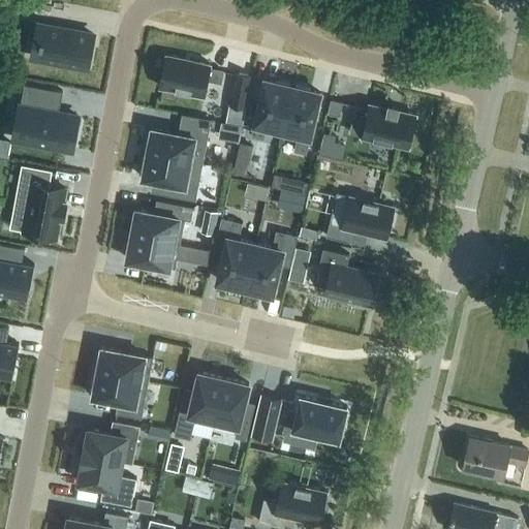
[(43,23),(37,56),(87,65),(91,47),(88,47),(91,33),(43,23)]
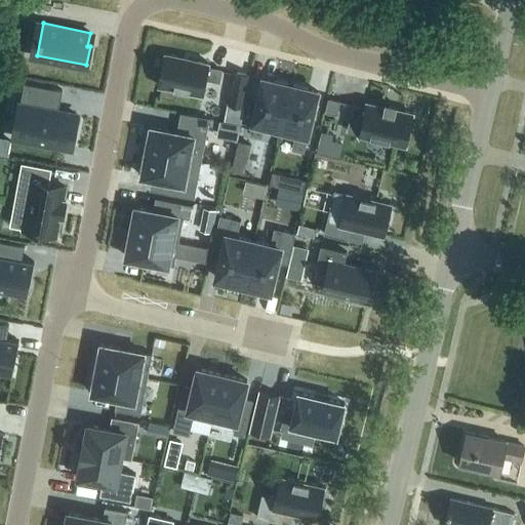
[(165,54),(159,85),(203,93),(206,78),(219,80),(221,69),(208,67),(208,63),(165,54)]
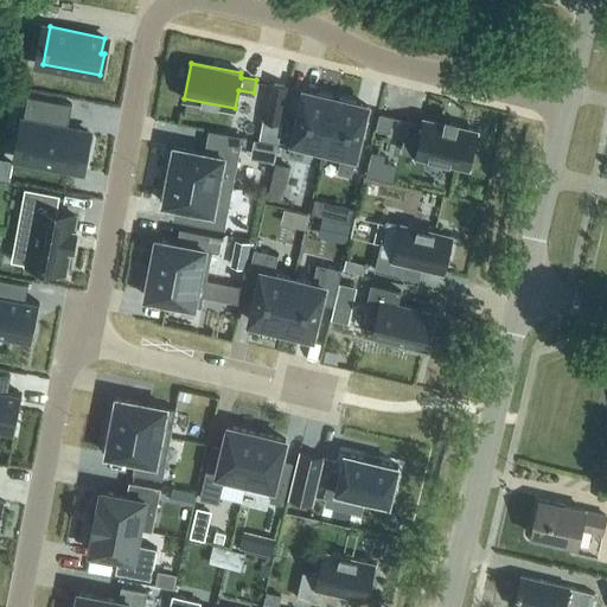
[(281,123),(289,84),(269,81),(262,120),(281,123)]
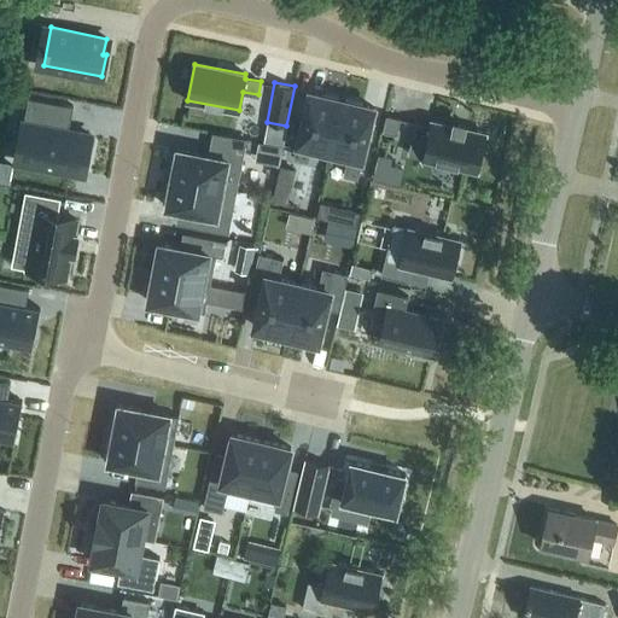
[(310,92),(295,157),(305,161),(309,145),(328,150),(342,99),(310,92)]
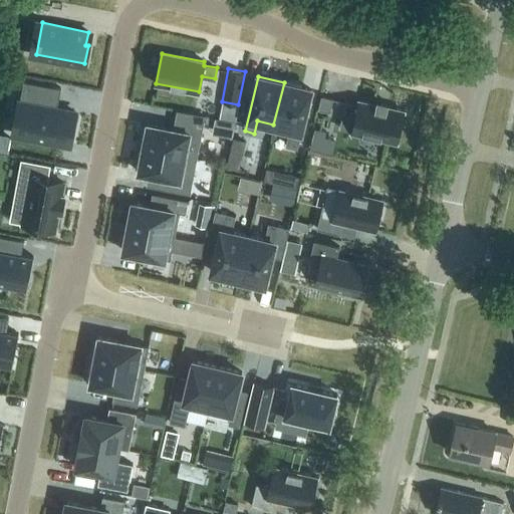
[(71,144),(77,112),(57,109),(53,108),(57,87),(24,80),(20,98),(20,102),(25,104),(20,135),(71,144)]
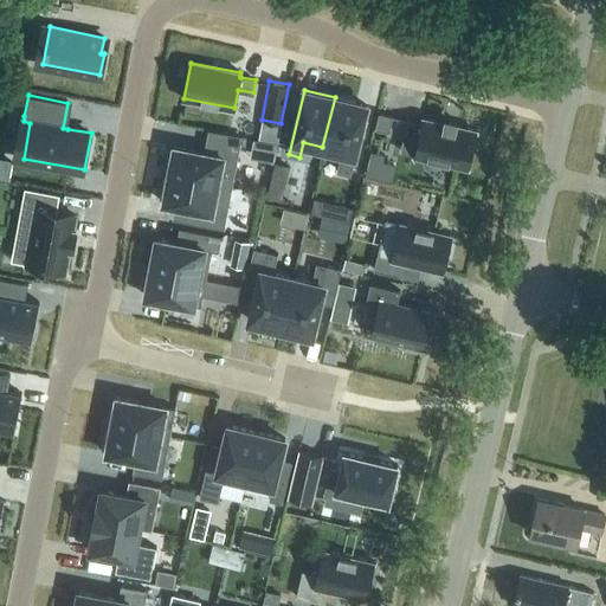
[(335,97),(322,147),(341,152),(337,166),(349,169),(366,105),(335,97)]
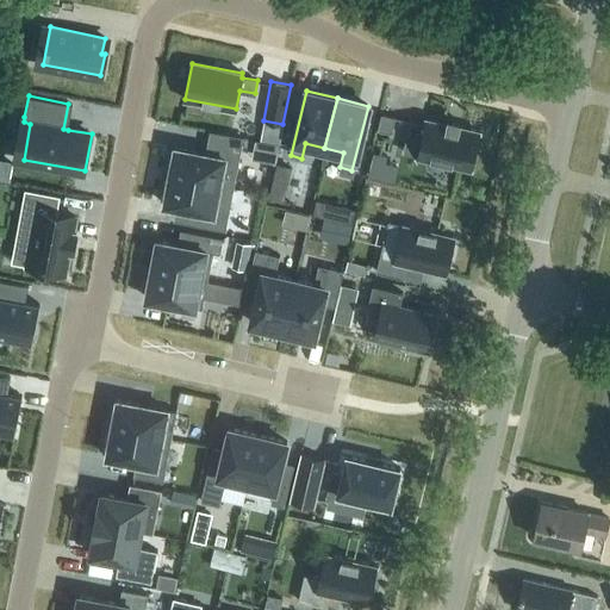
[(381,113),(378,129),(392,132),(396,117),(381,113)]
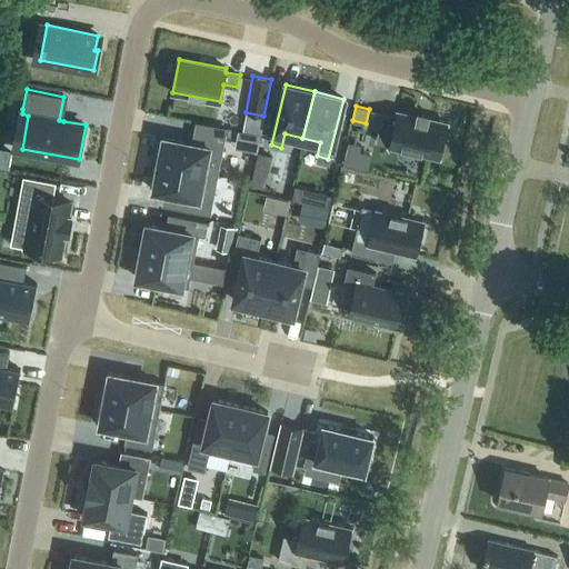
[(396,127),(391,145),(439,157),(448,121),(430,118),(431,116),(418,112),(417,115),(399,110),(398,115),(385,111),(381,123),(396,127)]
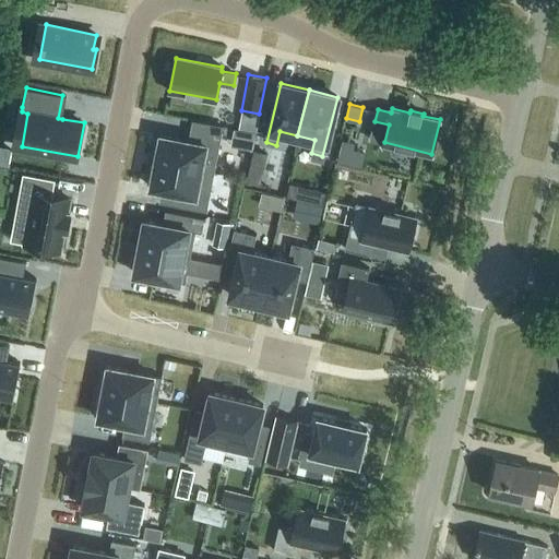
[(223,125),(192,119),(189,140),(161,134),(159,139),(156,139),(153,155),(156,156),(155,161),(214,171),(223,125)]
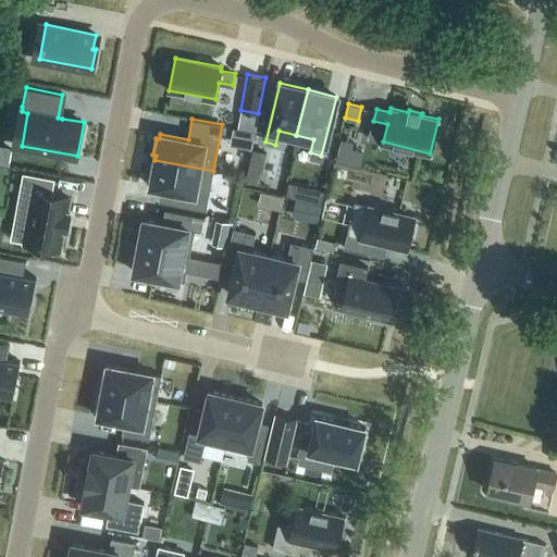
[(239,124),(235,140),(257,146),(261,130),(239,124)]
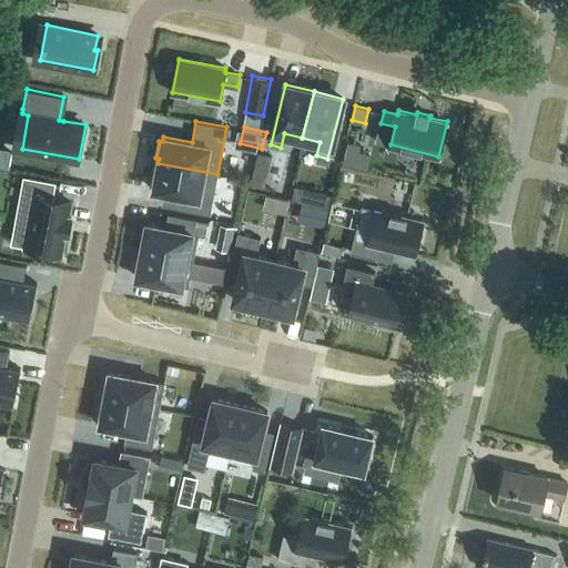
[(266,173),(271,154),(257,151),(253,170),(266,173)]
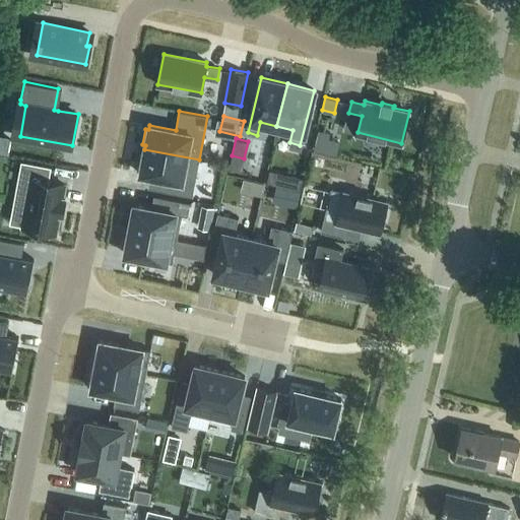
[(144,153),(141,152),(138,169),(141,170),(140,174),(166,179),(164,190),(192,196),(199,159),(144,149),(144,153)]
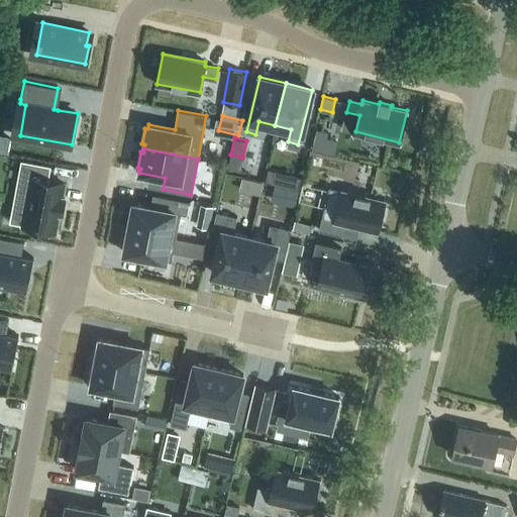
[(62,213),(65,197),(62,197),(65,183),(47,180),(49,166),(22,161),(19,177),(15,196),(27,198),(22,223),(22,224),(56,230),(59,213),(62,213)]
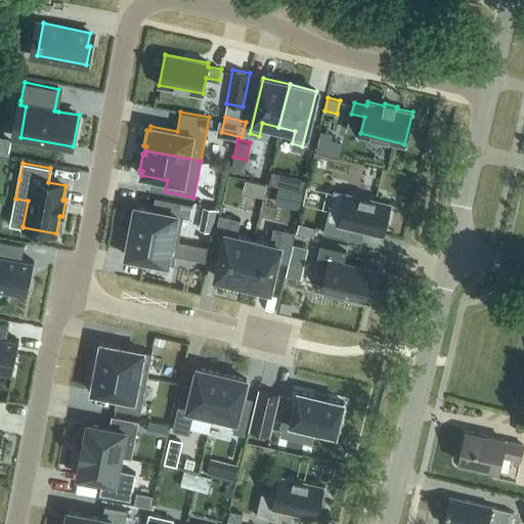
[(302,191),(305,178),(288,174),(285,187),(302,191)]
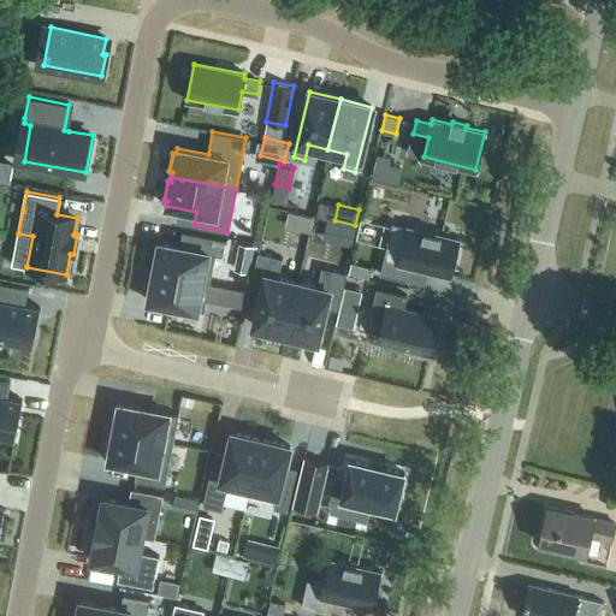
[(392,221),(380,273),(406,279),(409,265),(428,270),(450,276),(460,237),(392,221)]
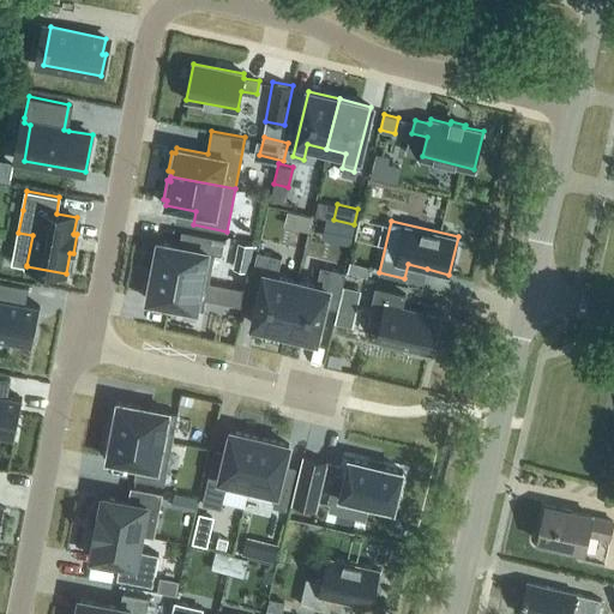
[(209,282),(215,253),(222,254),(224,239),(190,233),(186,246),(158,241),(152,270),(209,282)]
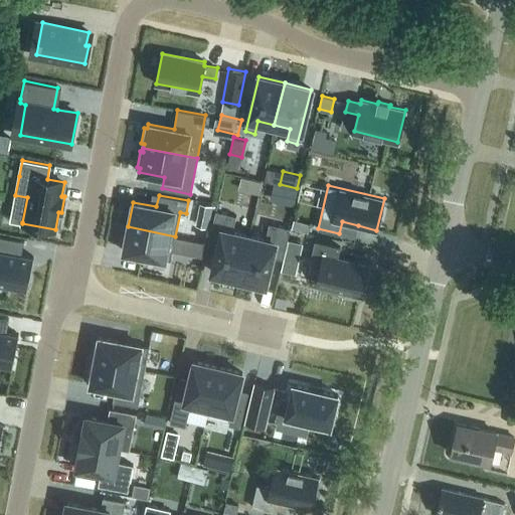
[(200,203),(196,224),(210,227),(214,206),(200,203)]
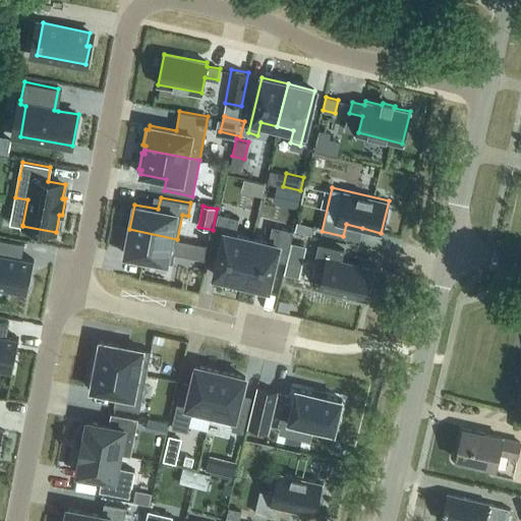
[(218,213),(211,244),(222,246),(215,275),(241,281),(251,238),(235,234),(239,218),(218,213)]
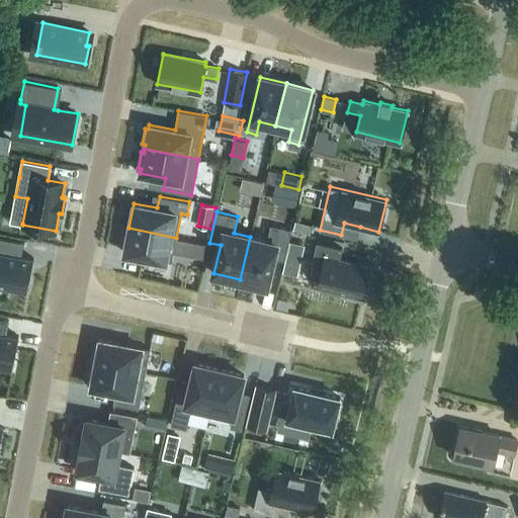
[(309,233),(311,224),(295,220),(293,229),(309,233)]
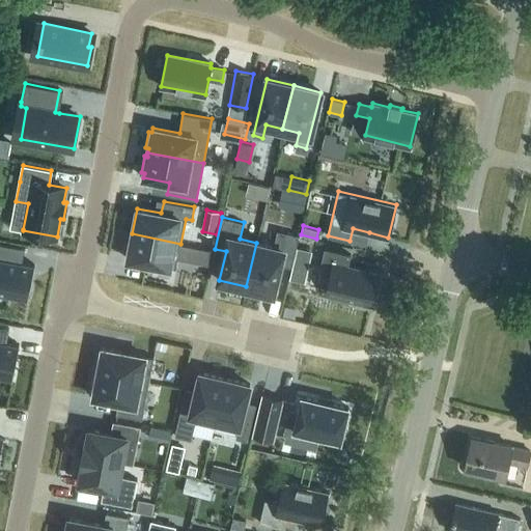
[(256,243),(246,286),(273,294),(280,263),(291,267),(299,235),(277,230),(274,247),(256,243)]
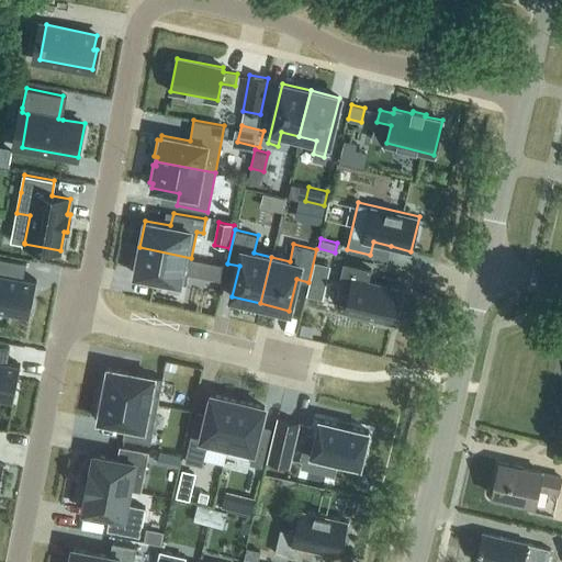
[(191,258),(139,247),(135,273),(187,284),(189,273),(221,280),(224,265),(191,258)]
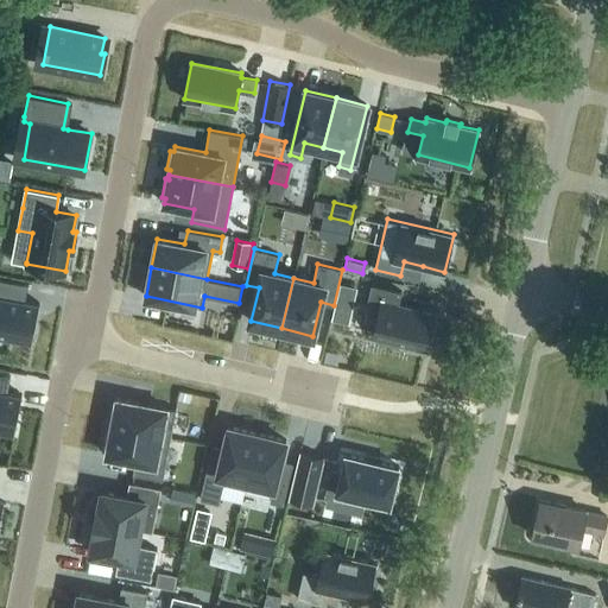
[(0,335),(31,342),(39,304),(25,301),(29,284),(0,278),(0,335)]
